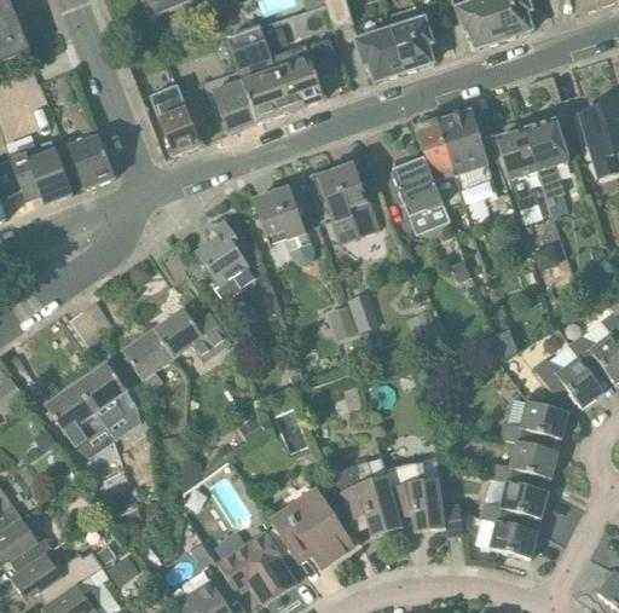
[(0,0),(0,64),(32,52),(11,0),(0,0)]
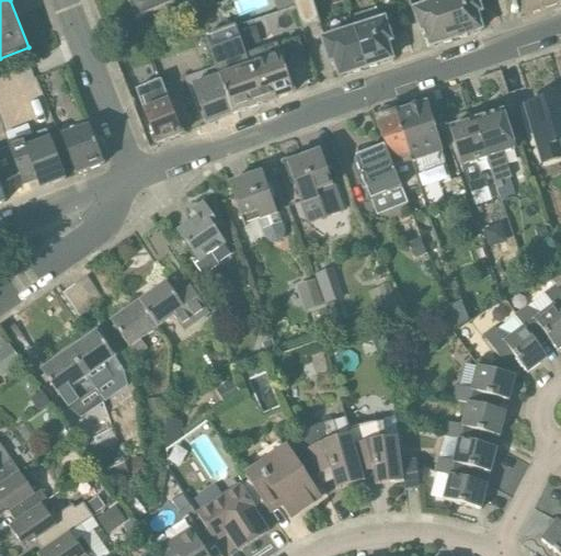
[(175,1),(175,0),(129,0),(137,16),(175,1)]
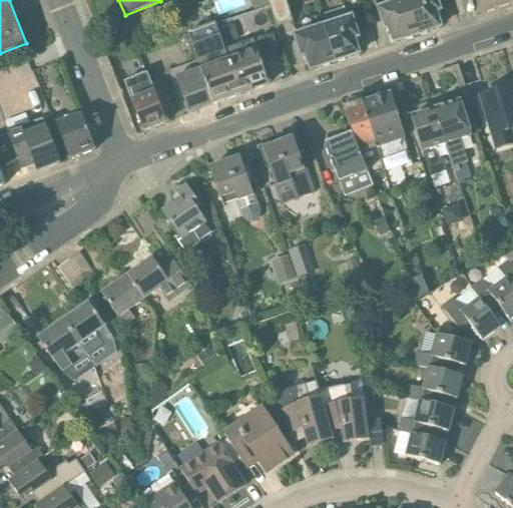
[(270,0),(278,23),(294,18),(288,0),(270,0)]
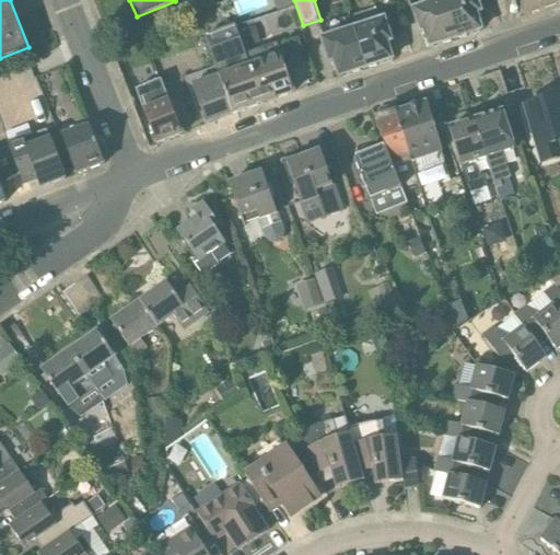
[(430,43),(456,34),(444,0),(426,0),(412,4),(420,27),(424,26),(430,43)]
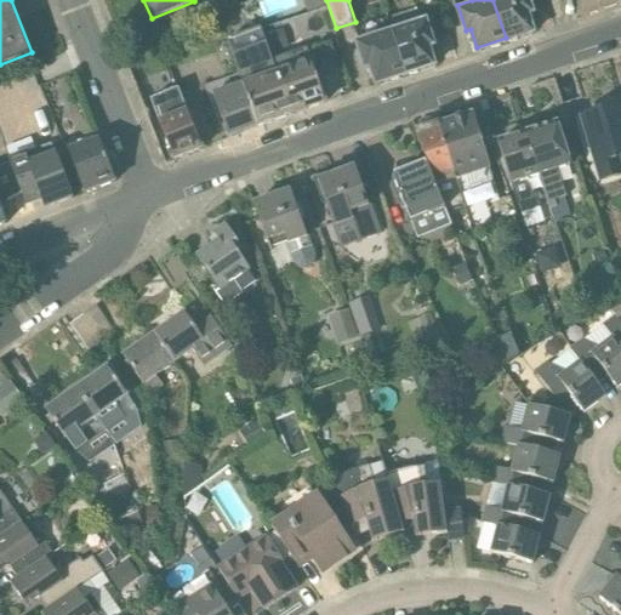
[(493,0),(506,38),(534,29),(528,11),(533,9),(530,0),(493,0)]
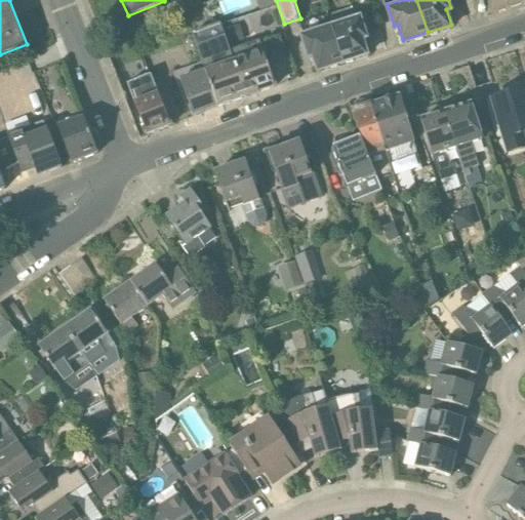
[(489,0),(493,10),(524,0),(489,0)]
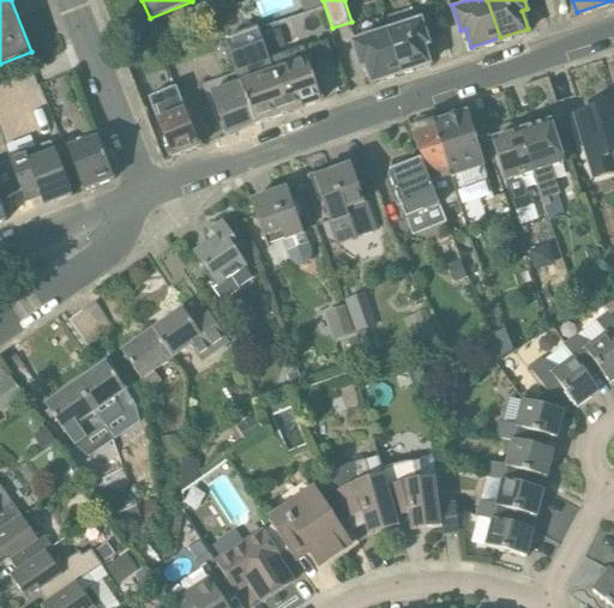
[(387,26),(402,70),(429,60),(423,43),(429,41),(421,16),(387,26)]
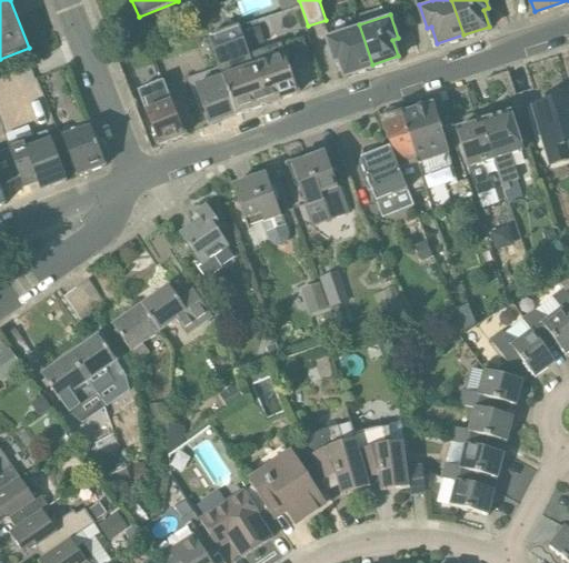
[(262,37),(258,22),(245,27),(249,41),(262,37)]
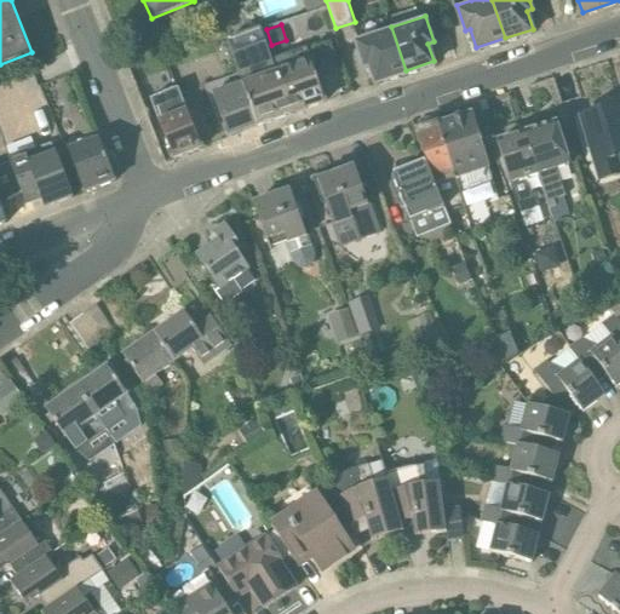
[(239,68),(258,121),(292,109),(277,68),(276,68),(273,56),(271,56),(262,26),(235,35),(228,36),(239,68)]
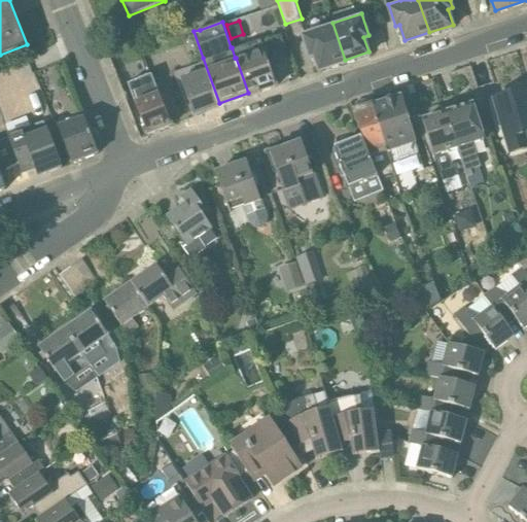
[(319,68),(345,60),(332,23),(303,32),(310,55),(314,53),(319,68)]
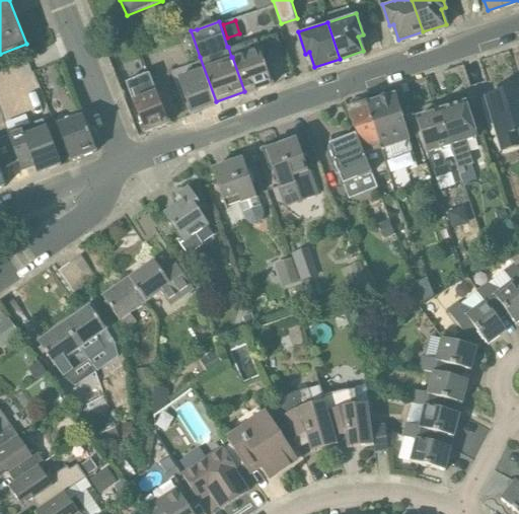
[(232,57),(244,91),(272,82),(260,47),(232,57)]
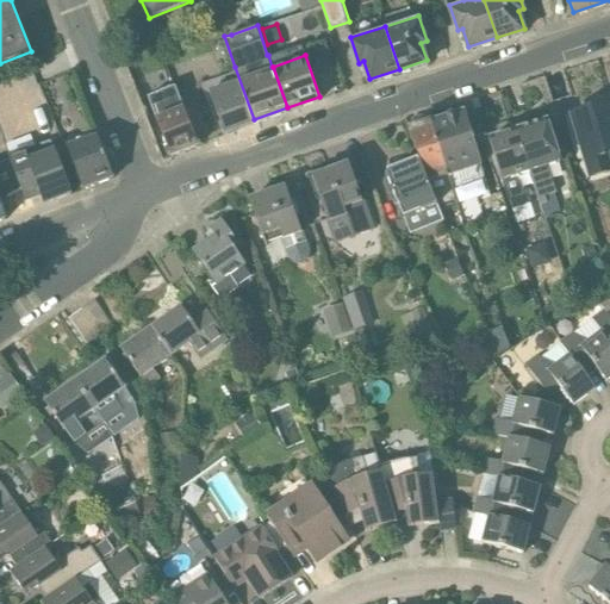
[(225,131),(254,119),(235,67),(201,79),(206,93),(209,91),(225,131)]
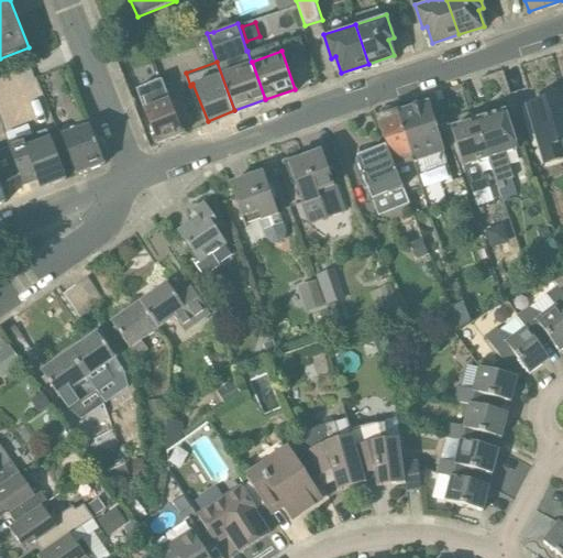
[(158,141),(184,131),(162,76),(136,87),(158,141)]
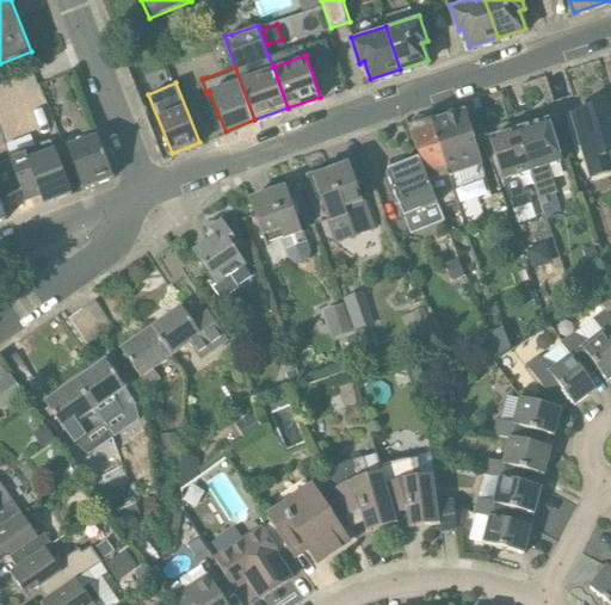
[(610,156),(609,149),(610,148),(610,103),(608,102),(594,105),(592,110),(593,116),(576,122),(593,173),(610,167),(610,156)]
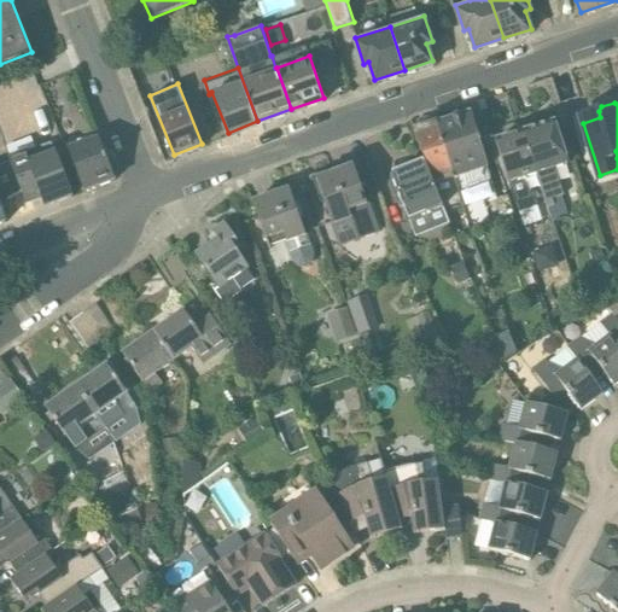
[(454,173),(488,162),(471,109),(437,121),(454,173)]
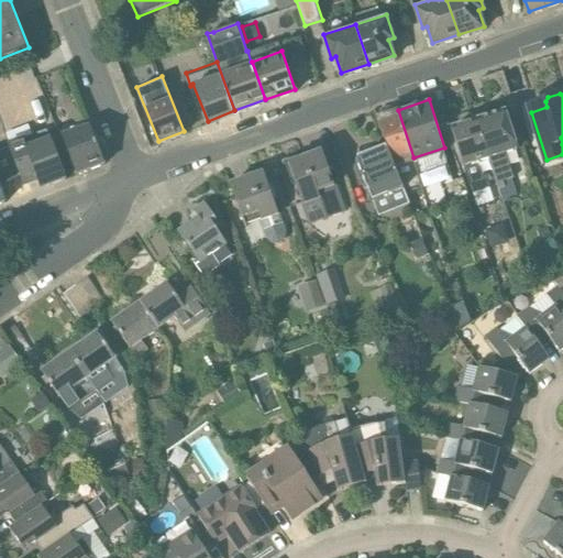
[(396,164),(414,157),(398,110),(395,101),(381,106),(383,115),(377,117),(388,145),(396,164)]
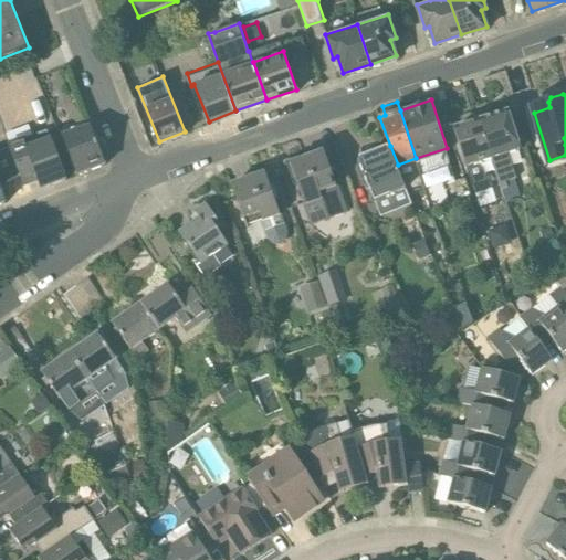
[(516,175),(509,150),(520,147),(507,109),(480,118),(501,183),(501,186),(507,183),(506,178),(516,175)]
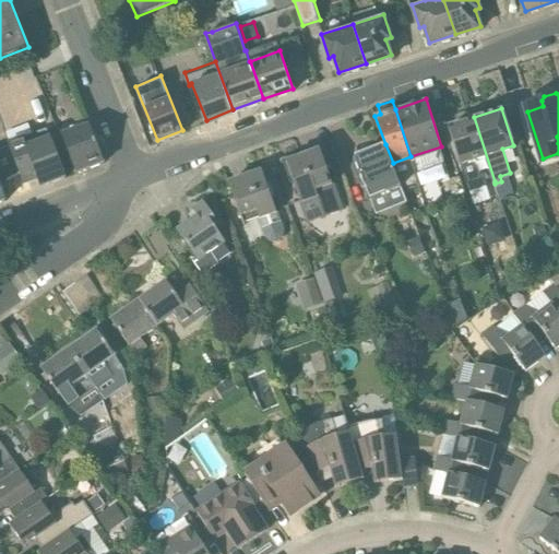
[(470,189),(495,181),(474,117),(449,125),(470,189)]
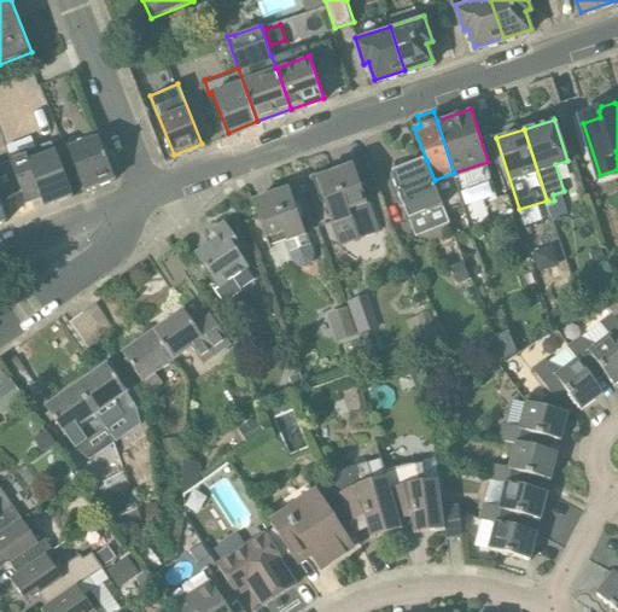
[(115,176),(99,135),(69,146),(85,187),(115,176)]
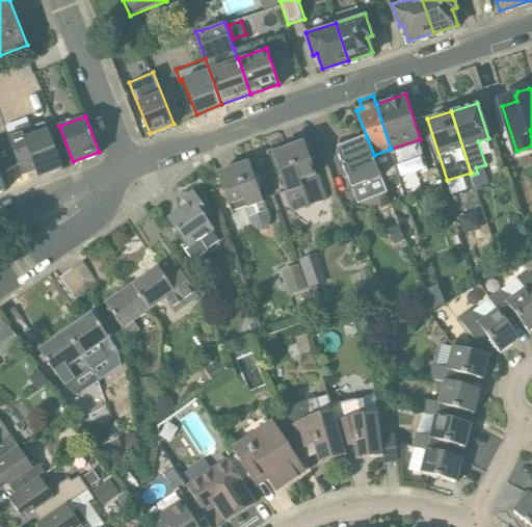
[(15,142),(17,150),(23,169),(24,169),(24,167),(35,163),(40,175),(61,166),(47,127),(46,128),(43,120),(10,133),(14,142),(15,142)]
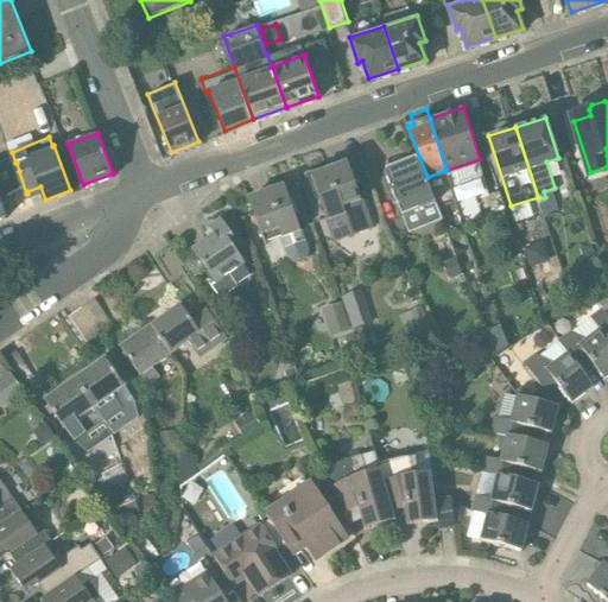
[(442,217),(428,177),(419,157),(386,171),(409,228),(442,217)]
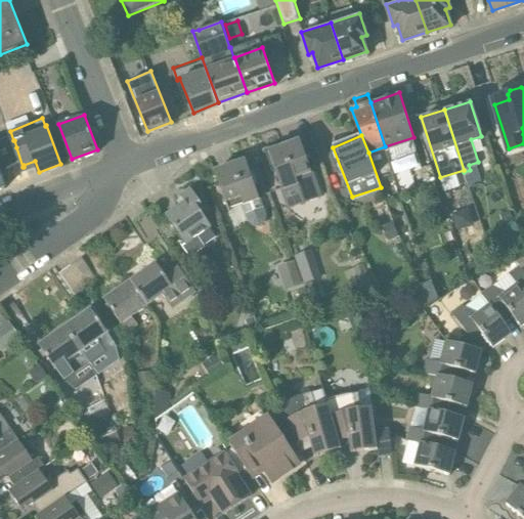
[(287,206),(320,193),(300,138),(269,149),(281,183),(279,184),(287,206)]
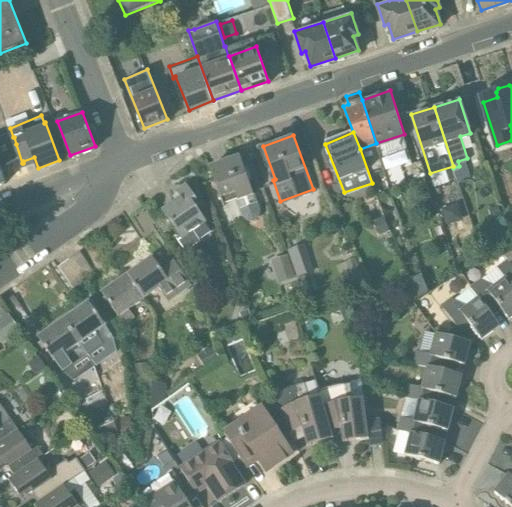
[(238,197),(254,191),(240,154),(210,164),(223,201),(238,196),(238,197)]
